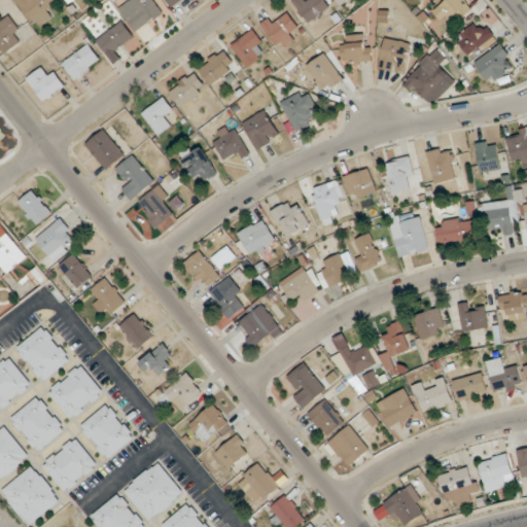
[(32,23),(59,3),(56,0),(27,0),(20,5),(32,23)]
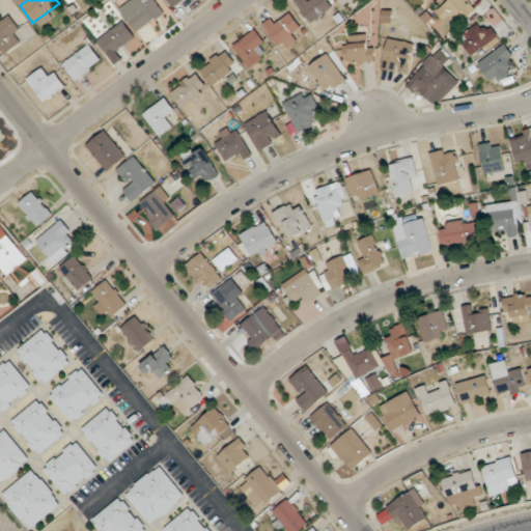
[(139,32),(164,12),(155,0),(132,0),(120,9),(139,32)]
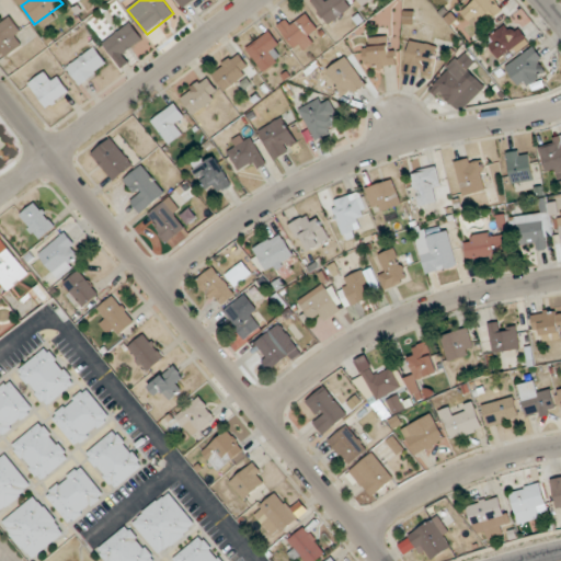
[(327,0),(325,1),(324,0),(312,0),(325,24),(351,10),(345,0),(327,0)]
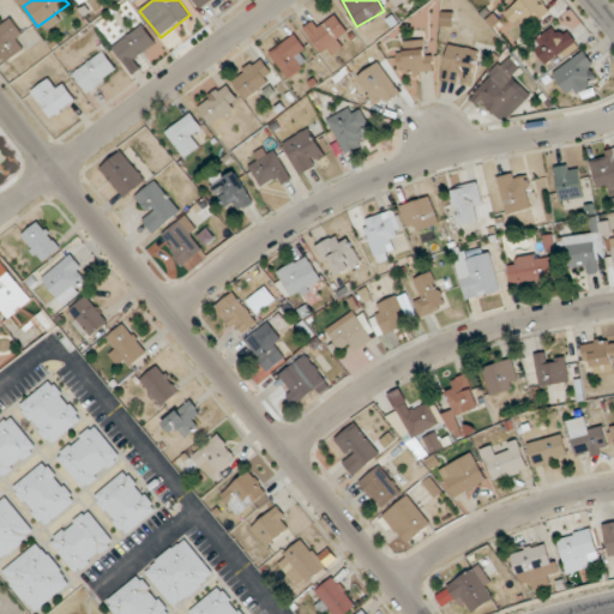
[(327,59),(344,46),(338,38),(347,31),(336,17),(326,24),(321,17),(305,30),(327,59)]
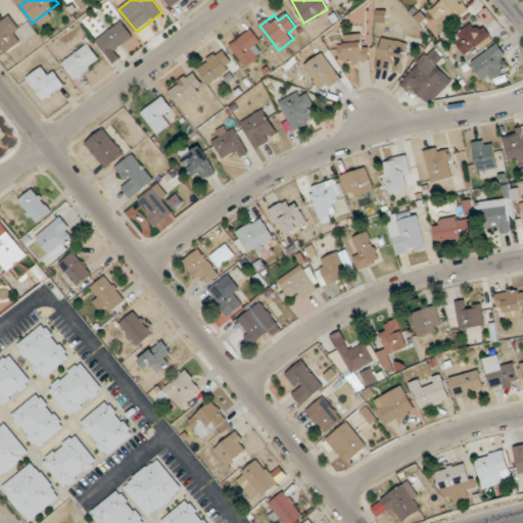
[(0,44),(7,53),(28,37),(10,15),(0,22),(0,44)]
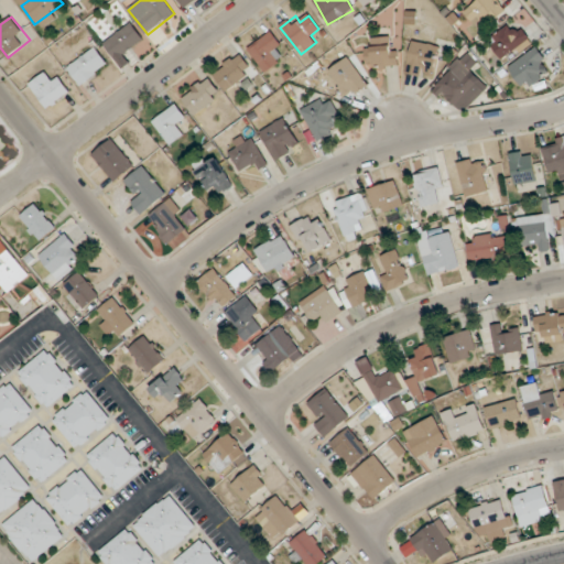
[(532,42),(514,21),(488,42),(506,64),(532,42)]
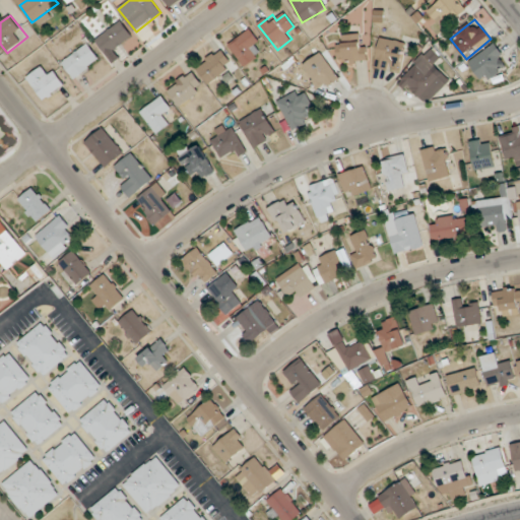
[(95,41),(108,56),(133,36),(121,20),(95,41)]
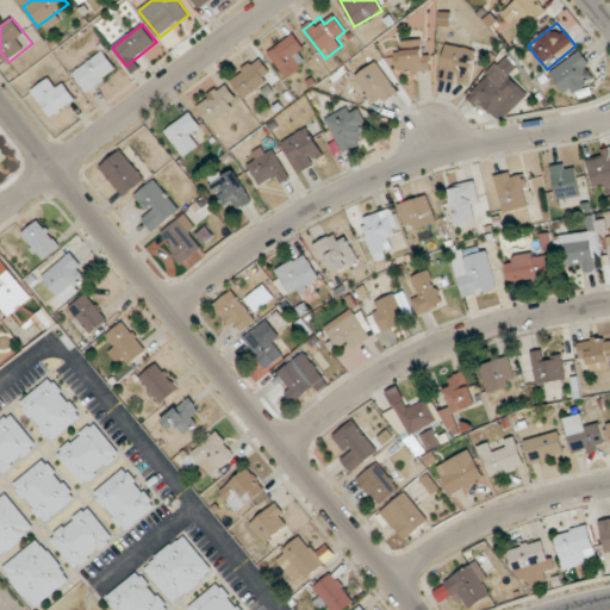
[(305,49),(294,35),(268,54),(287,78),(304,66),(297,55),(305,49)]
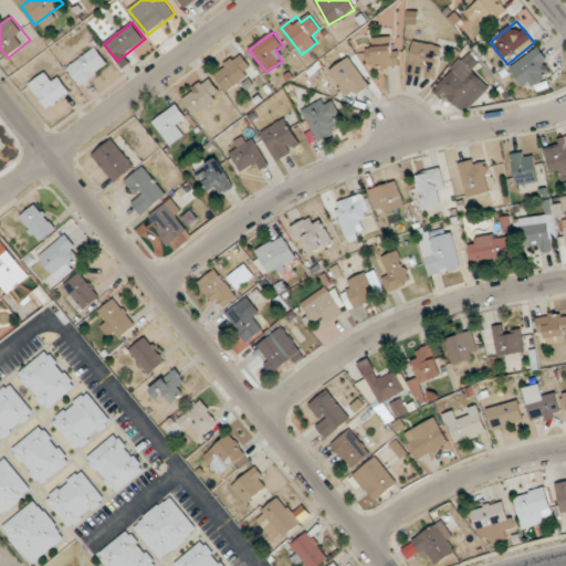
[(368,66),(399,66),(399,48),(392,48),(392,38),(374,38),(374,49),(368,49),(368,66)]
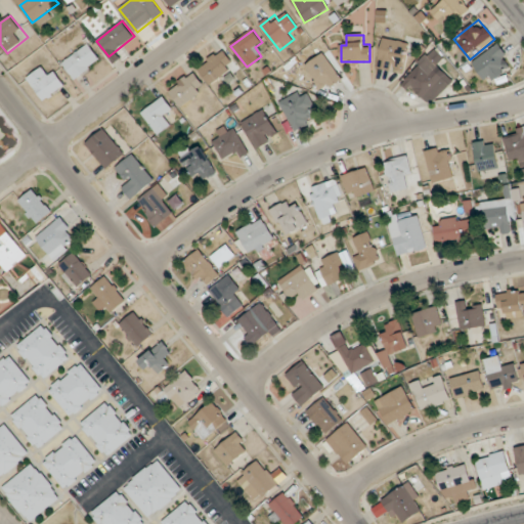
[(401,74),(408,43),(384,38),(377,68),(401,74)]
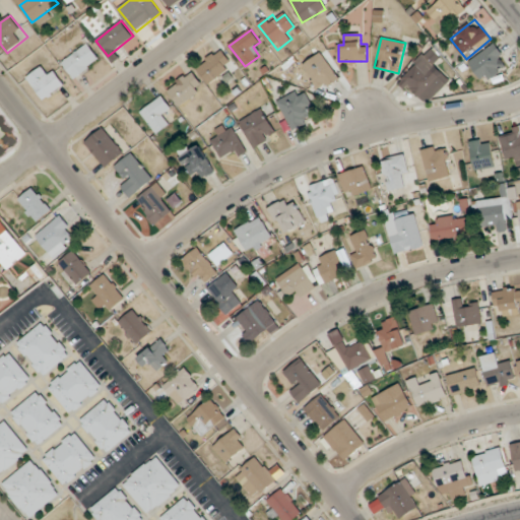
[(75,79),(101,61),(88,44),(62,62),(75,79)]
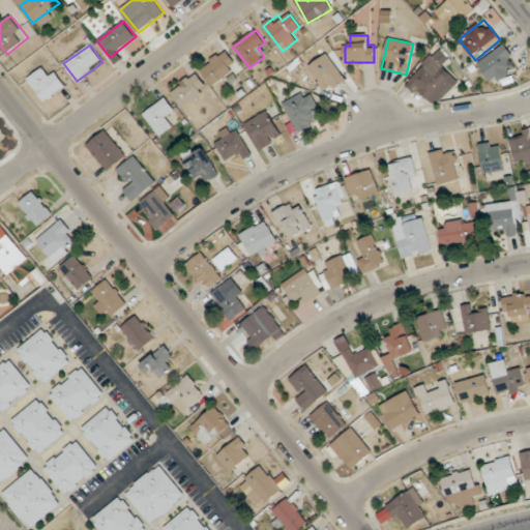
[(494,86),(520,67),(504,45),(478,63),(494,86)]
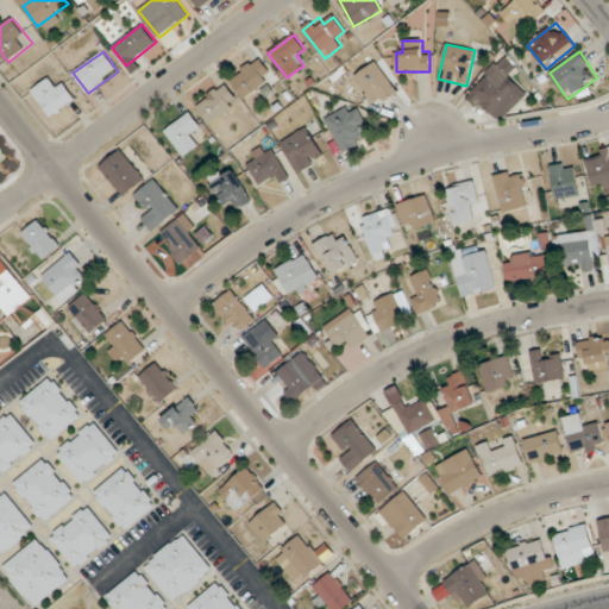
[(274,77),(259,57),(230,81),(244,100),(274,77)]
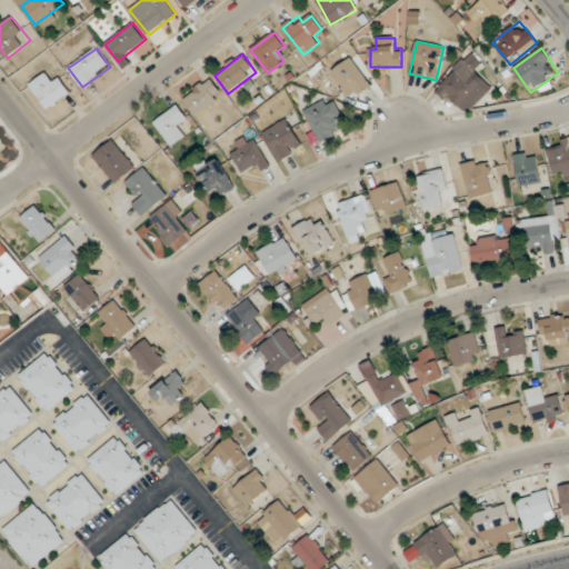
[(373,85),(357,56),(331,70),(349,99),(373,85)]
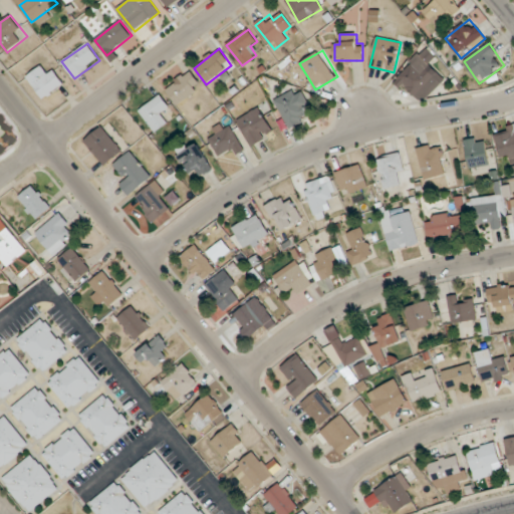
[(440,80),(418,58),(398,78),(420,100),(440,80)]
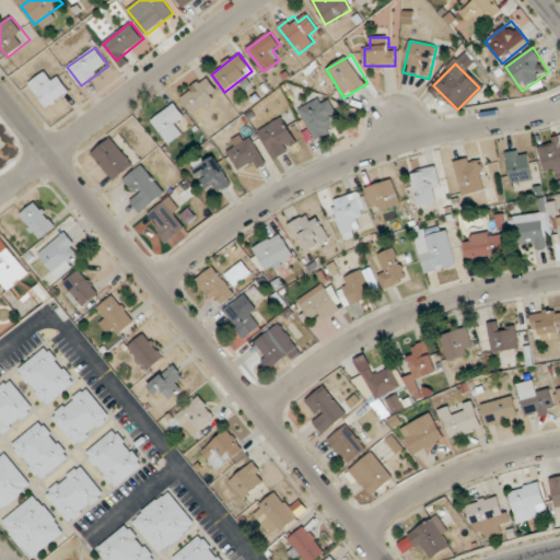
[(50,80),(45,72),(28,84),(47,108),(70,92),(57,74),(50,80)]
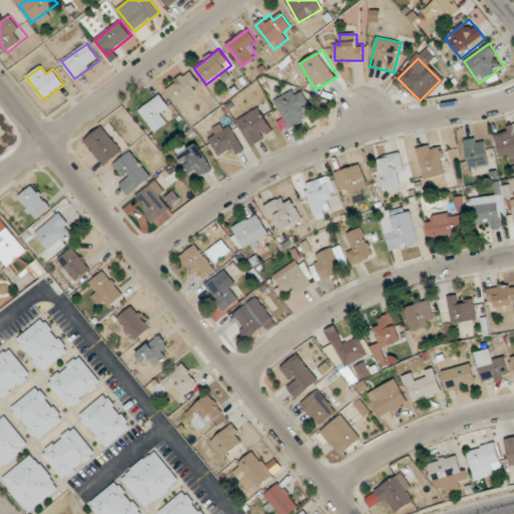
[(177,104),(203,86),(192,70),(165,88),(177,104)]
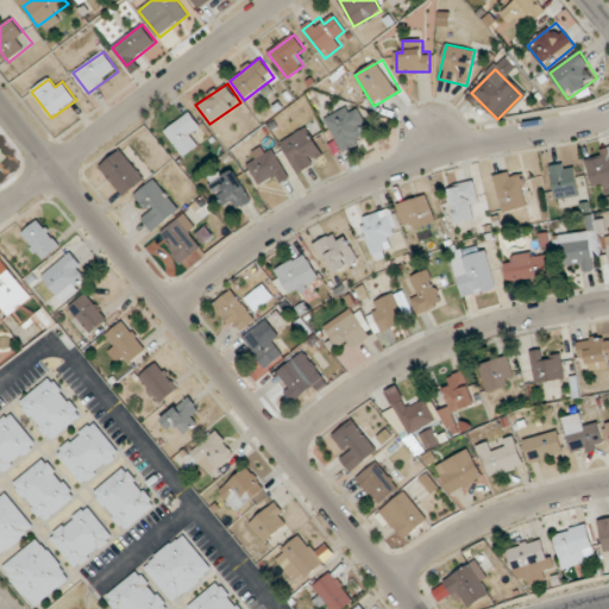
[(358,130),(366,125),(355,104),(325,119),(344,152),(365,140),(358,130)]
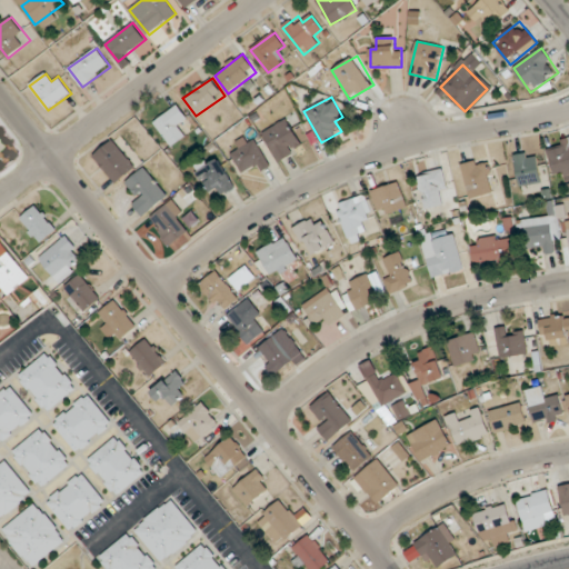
[(172,147),(186,136),(179,127),(189,120),(178,106),(155,122),(172,147)]
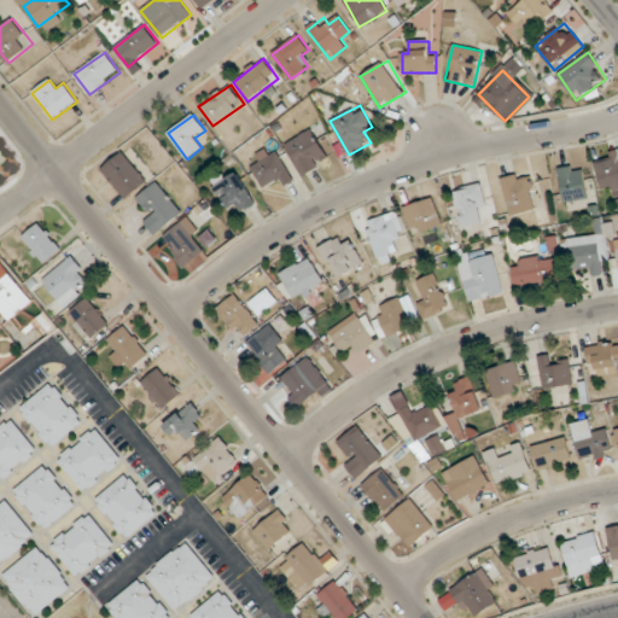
[(286,145),(304,176),(330,161),(312,130),(286,145)]
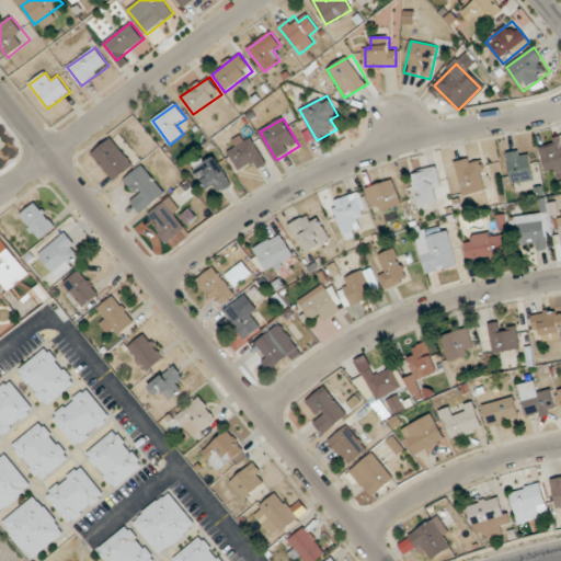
[(247,164),(255,172),(268,158),(243,135),(235,145),(237,146),(227,157),(241,170),(247,164)]
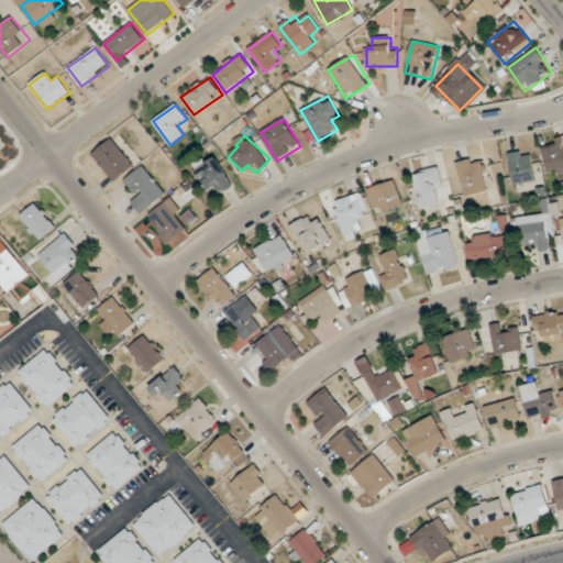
[(114,183),(134,166),(112,139),(92,155),(114,183)]
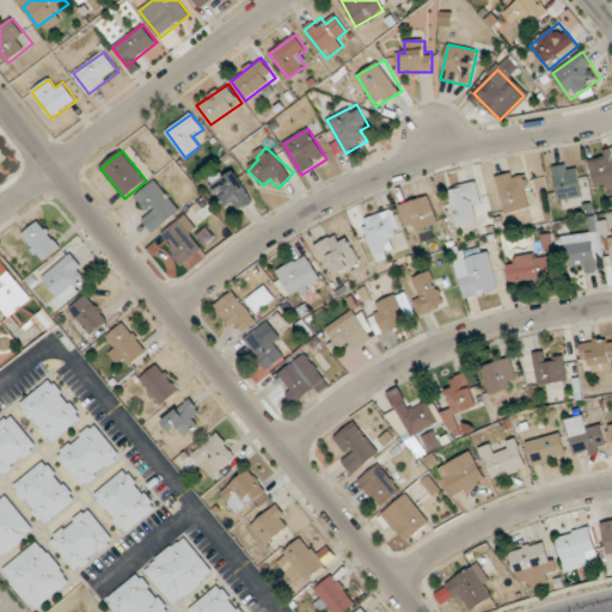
[(583,197),(576,163),(552,167),(560,202),(583,197)]
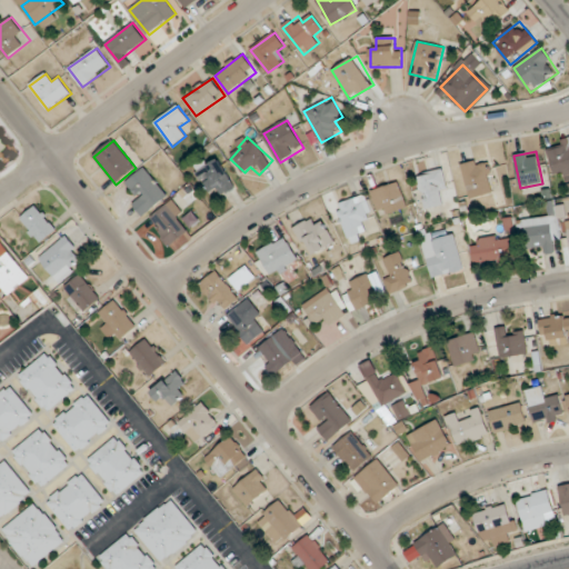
[(495,193),(486,159),(461,165),(470,200),(495,193)]
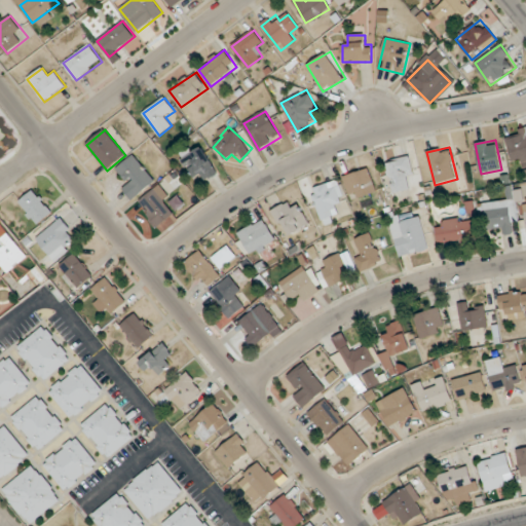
[(214,176),(207,149),(183,155),(190,178),(204,174),(205,178),(214,176)]
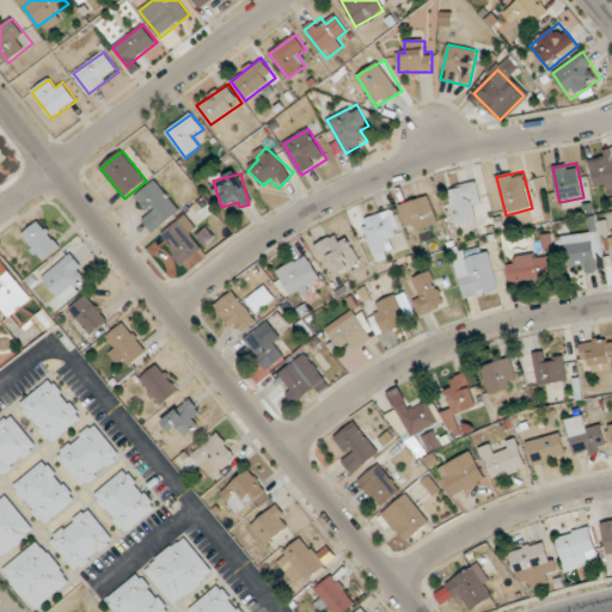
[(181,212),(157,181),(138,196),(153,215),(144,222),(153,233),(181,212)]
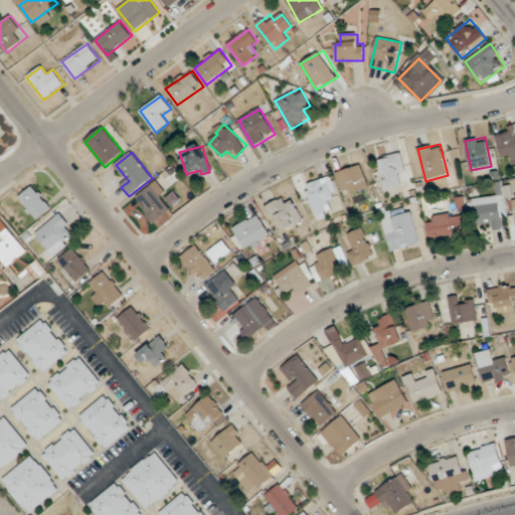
[(385,190),(399,186),(397,175),(406,173),(401,153),(378,158),(385,190)]
